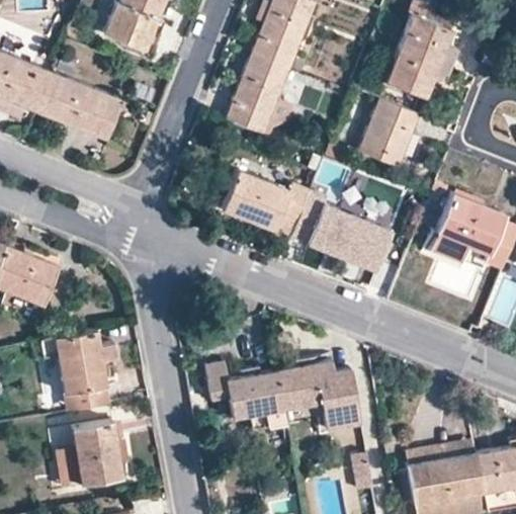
[(168,0),(121,0),(120,5),(114,3),(102,34),(143,50),(155,19),(160,21),(168,0)]
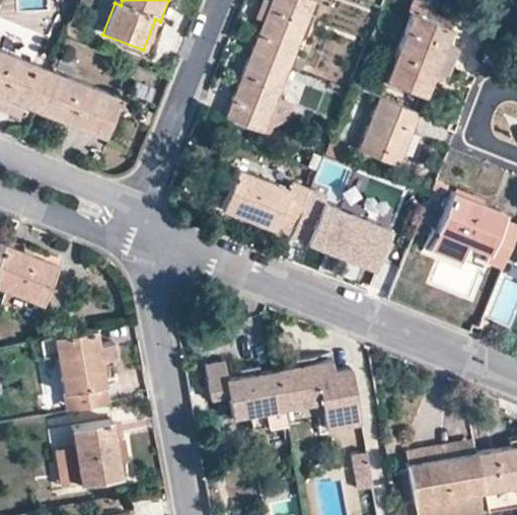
[(315,4),(305,0),(272,0),(271,3),(263,23),(250,55),(290,70),(295,60),(317,4),(315,4)]
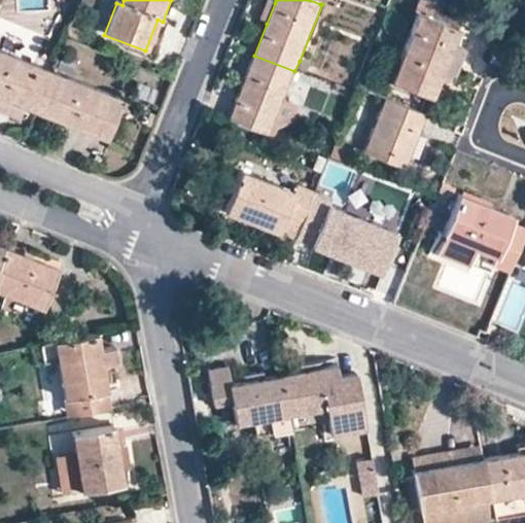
[(267,24),(275,3),(268,0),(259,22),(267,24)]
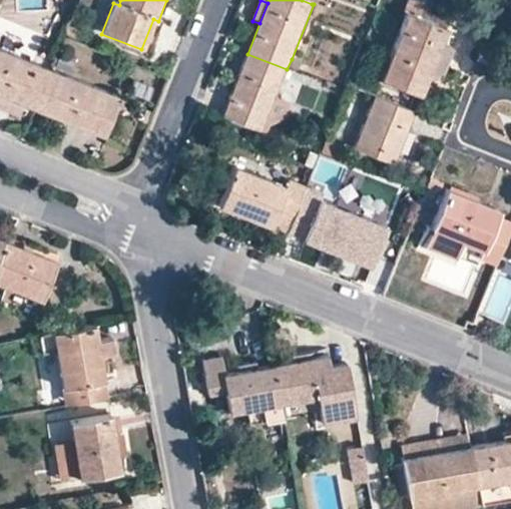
[(359,4),(351,1),(348,0),(334,0),(334,2),(357,11),(359,4)]
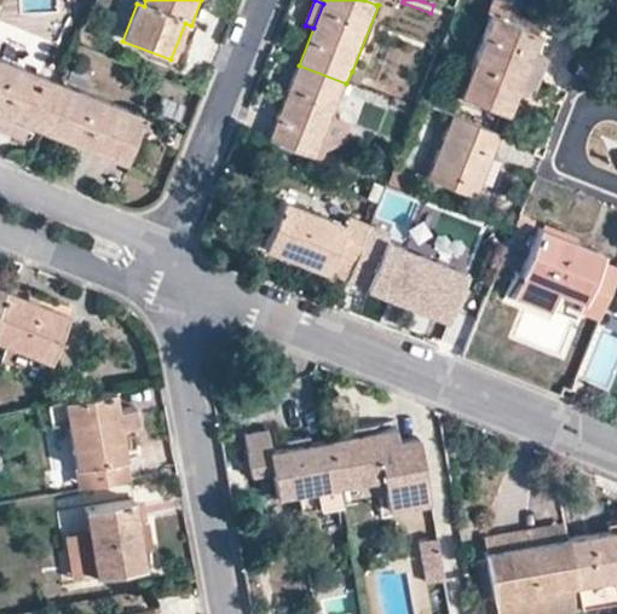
[(463,99),(509,117),(519,97),(530,100),(547,59),(536,54),(542,38),(495,18),(463,99)]
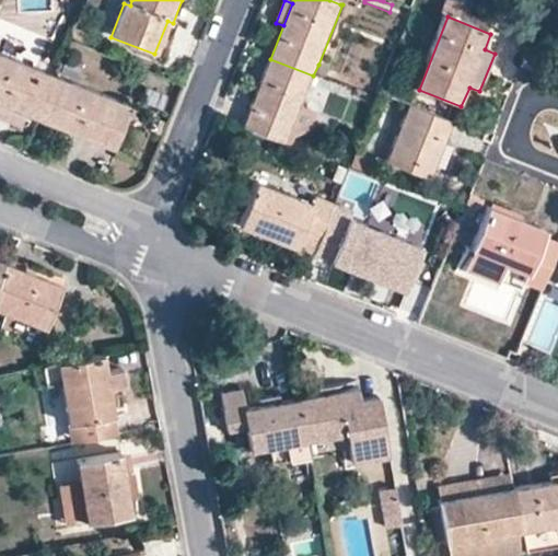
[(38,122),(56,78),(0,55),(0,106),(24,116),(38,122)]
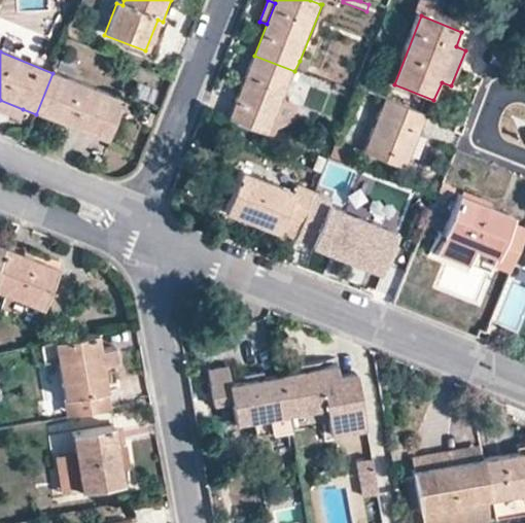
[(270,137),(294,71),(254,56),(230,119),(270,137)]
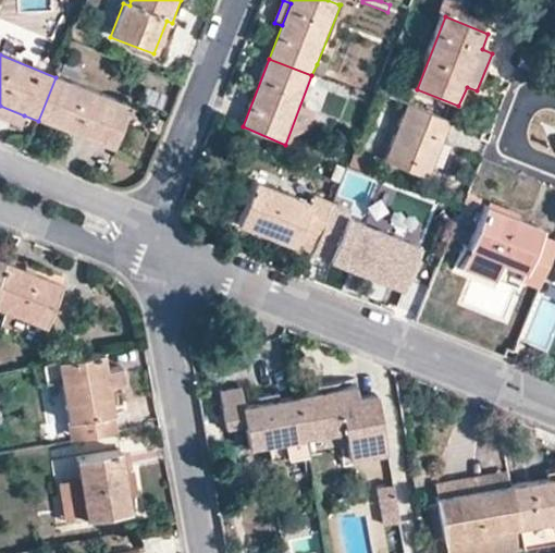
[(317,64),(311,75),(323,81),(329,71),(317,64)]
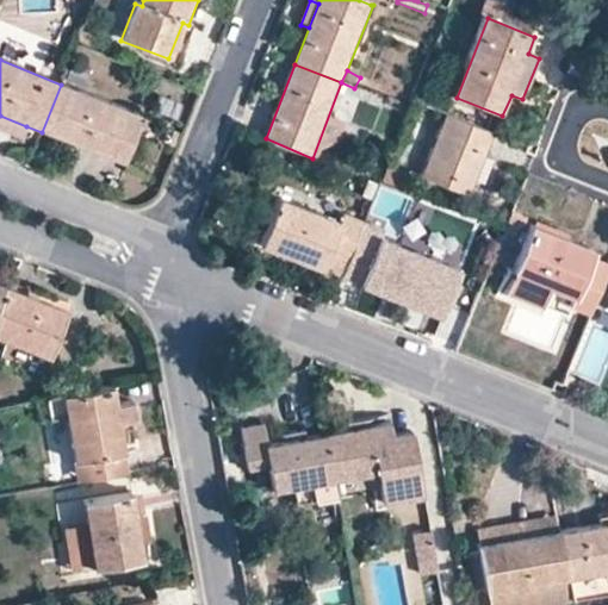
[(162,75),(154,72),(152,78),(160,81),(162,75)]
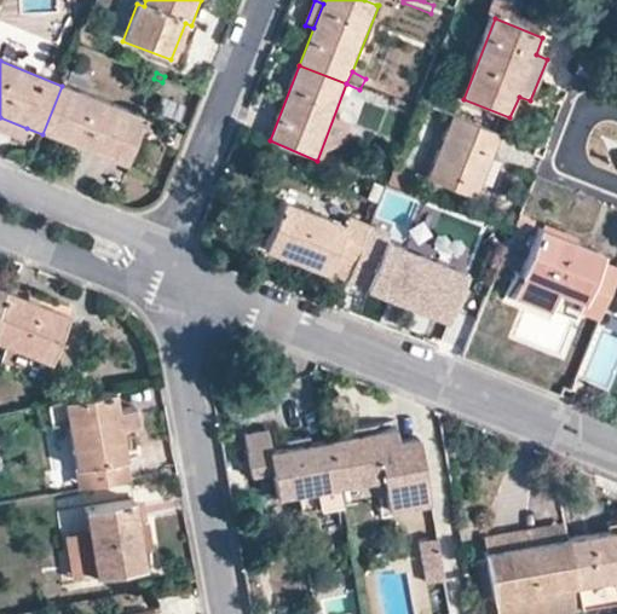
[(144,119),(62,86),(42,134),(125,168),(144,119)]
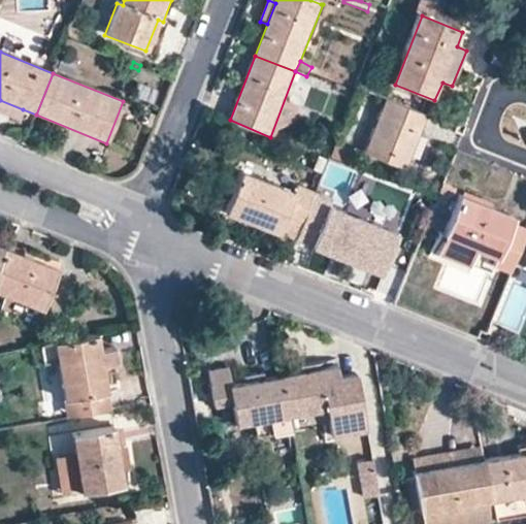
[(134,99),(155,106),(160,95),(138,86),(134,99)]
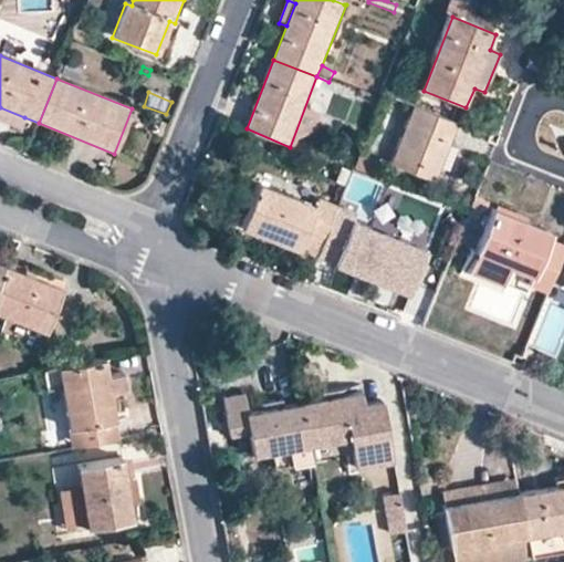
[(24,117),(0,107),(0,121),(20,128),(24,117)]
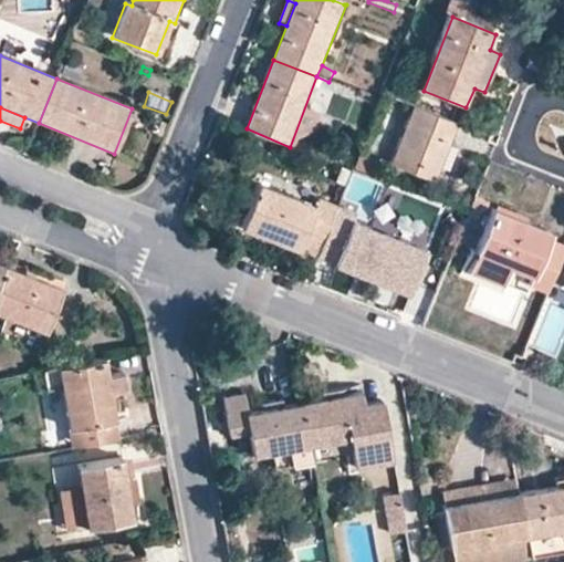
[(438,184),(459,127),(415,110),(393,165),(438,184)]
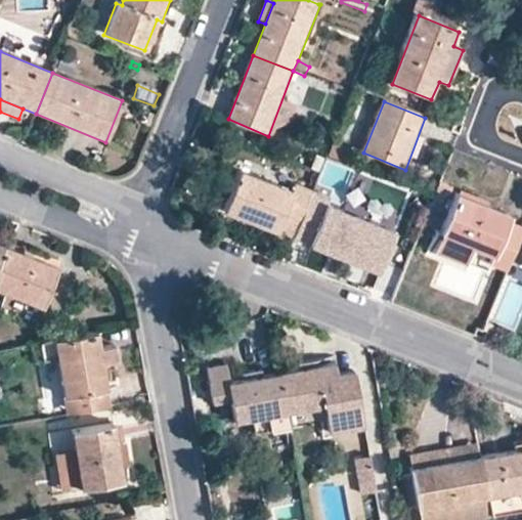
[(355,154),(333,145),(327,160),(359,172),(363,163),(353,159),(355,154)]
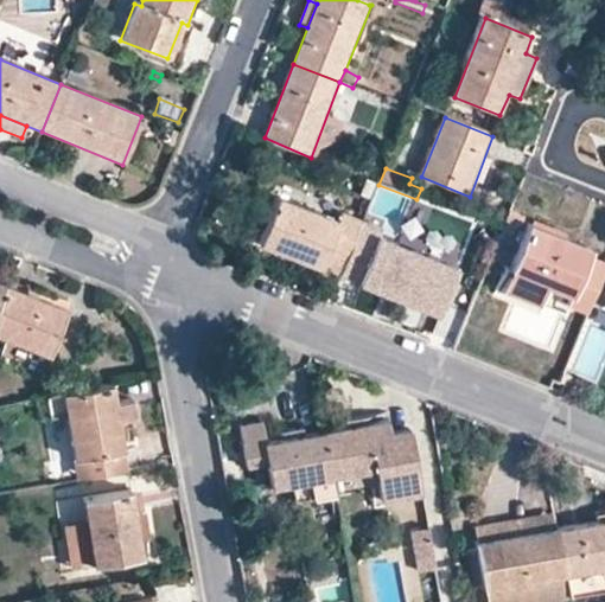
[(360,180),(352,196),(371,204),(377,187),(360,180)]
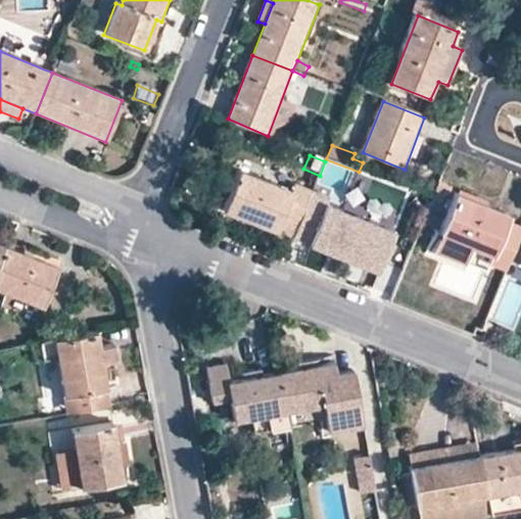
[(241,173),(225,214),(293,241),(295,235),(313,192),(296,186),(293,194),(241,173)]
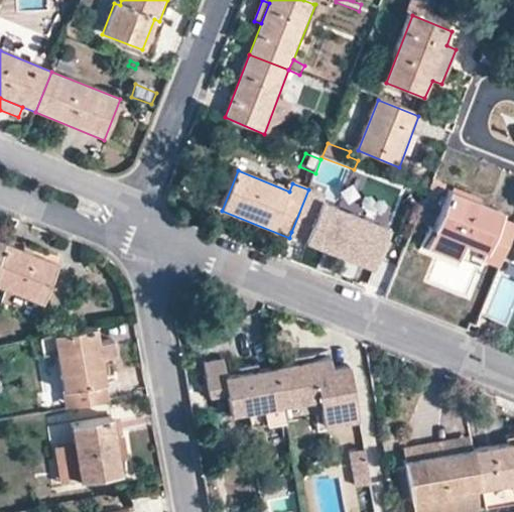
[(291,232),(289,237),(374,271),(389,232),(323,205),(326,197),(308,189),(291,232)]
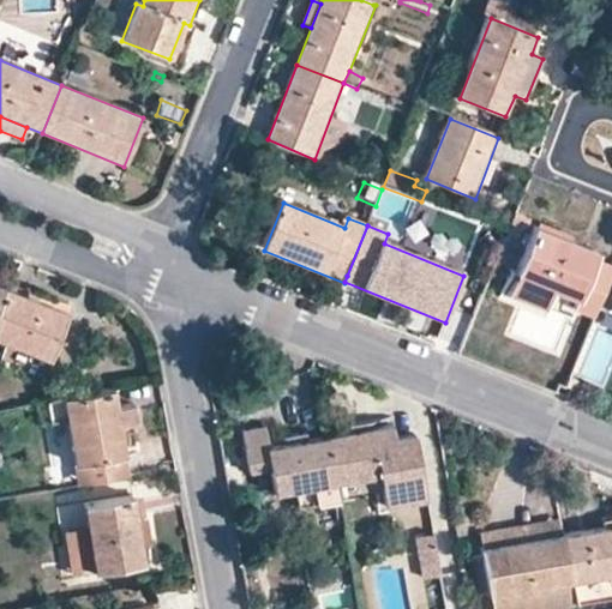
[(539,230),(511,296),(531,305),(534,296),(537,297),(541,287),(555,291),(580,302),(576,313),(595,320),(611,277),(611,266),(597,260),(600,253),(539,230)]
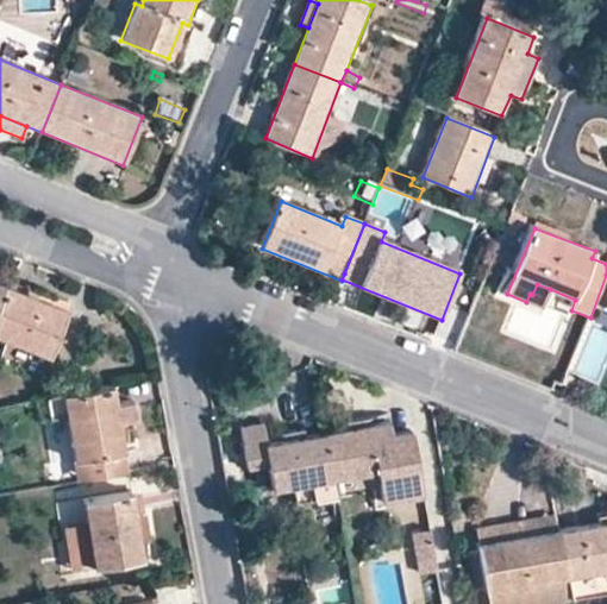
[(550,289),(537,284),(532,295),(530,294),(526,302),(542,309),(550,289)]
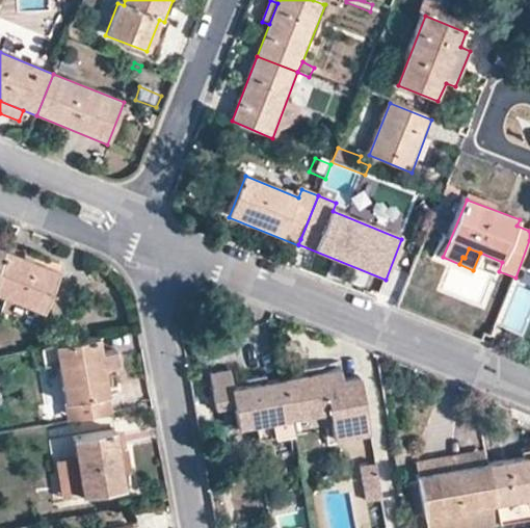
[(59,272),(4,251),(0,260),(0,295),(44,314),(59,272)]
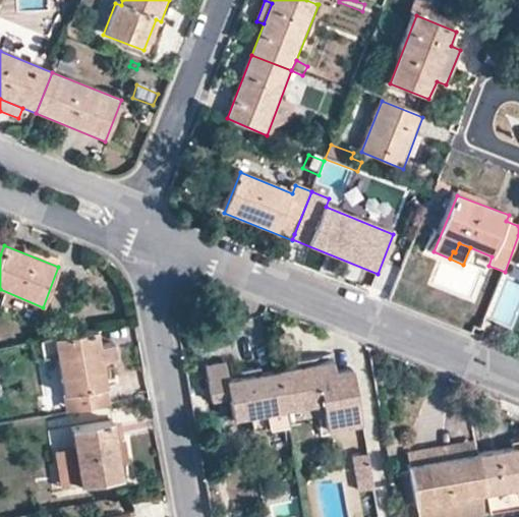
[(114,368),(111,349),(100,351),(98,334),(55,342),(58,359),(64,396),(67,415),(110,408),(107,389),(104,370),(114,368)]
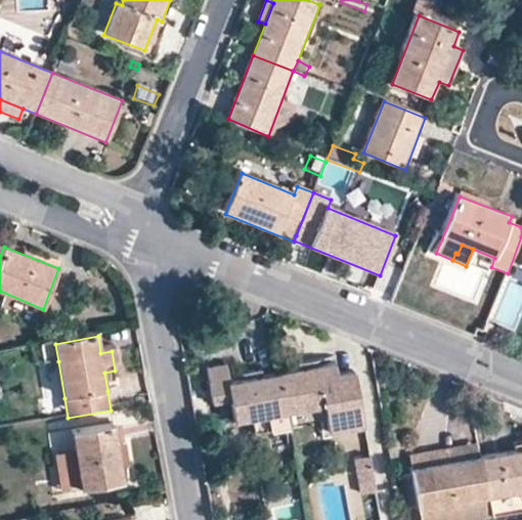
[(55,344),(42,346),(44,363),(58,361),(55,344)]
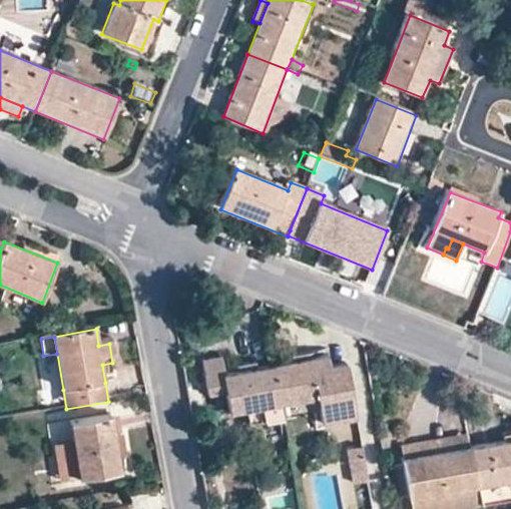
[(327,356),(275,367),(282,407),(316,401),(319,415),(320,425),(356,419),(346,365),(329,367),(327,356)]
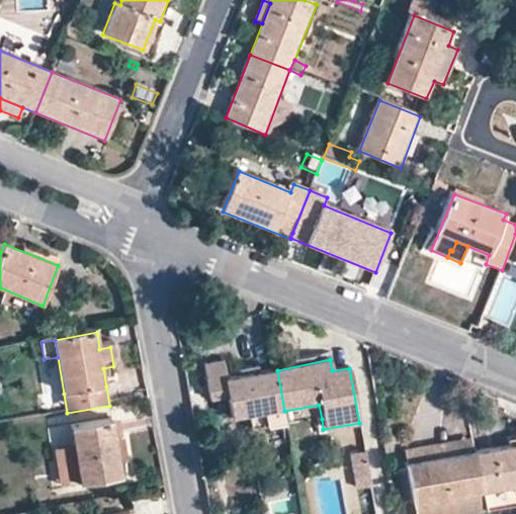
[(277,370),(226,380),(224,363),(205,366),(211,404),(230,399),(234,420),(250,417),(284,411),(277,370)]
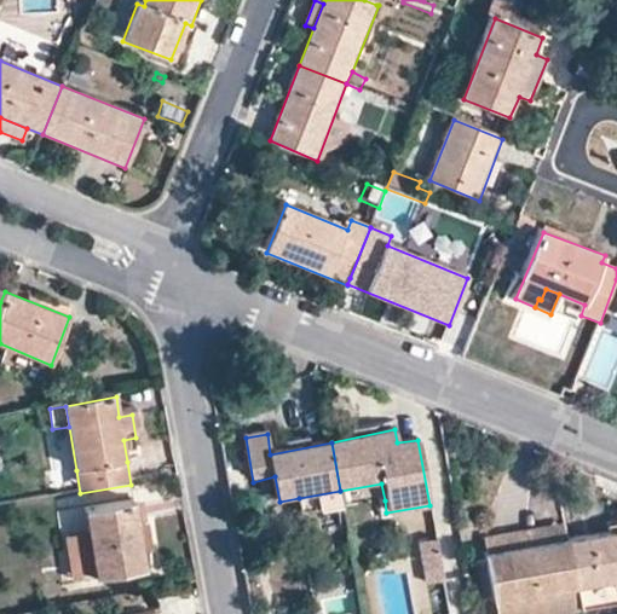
[(385,500),(381,484),(340,491),(344,508),(385,500)]
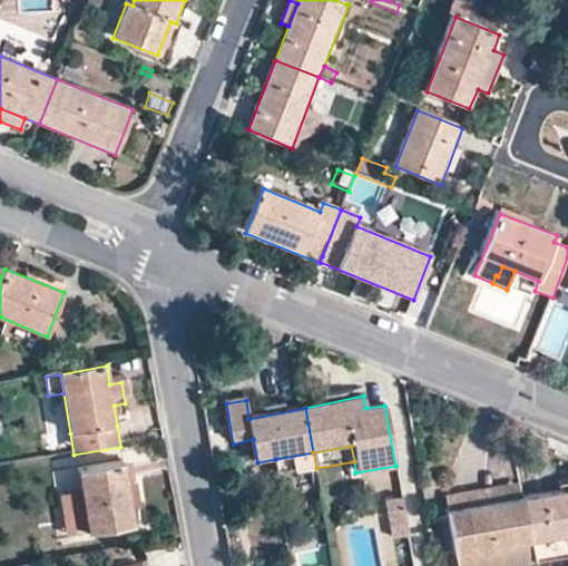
[(316,468),(313,452),(275,459),(278,475),(316,468)]
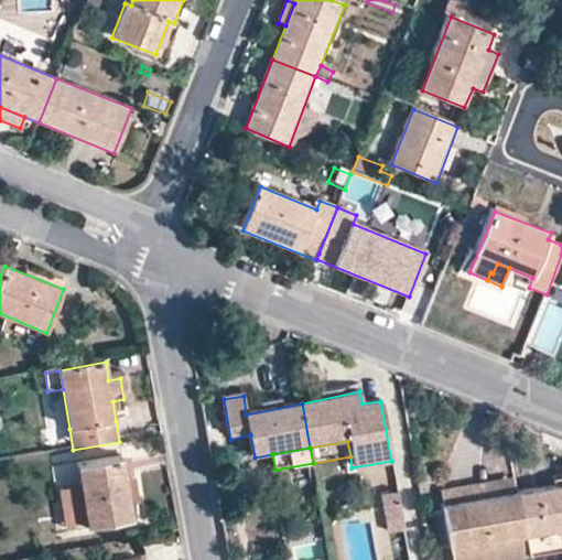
[(77,469),(88,528),(134,520),(123,461),(77,469)]
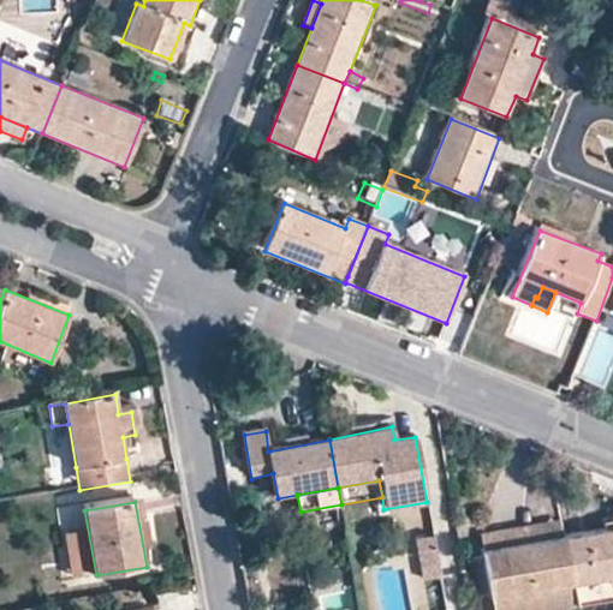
[(612,530),(564,539),(573,587),(612,579),(612,530)]
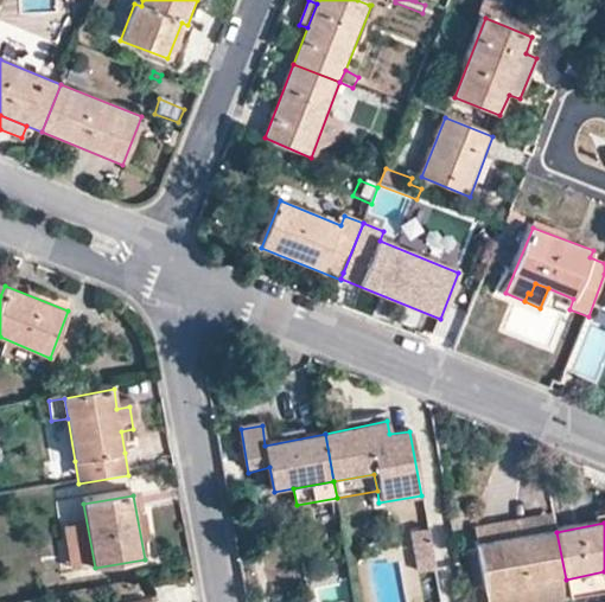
[(428,530),(411,533),(413,546),(431,543),(428,530)]
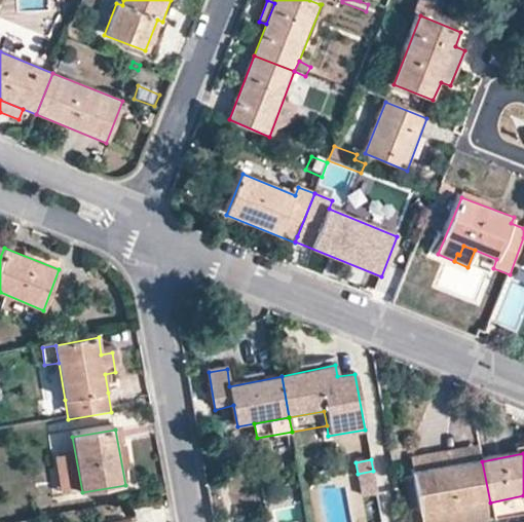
[(490,502),(482,461),(414,474),(421,515),(490,502)]
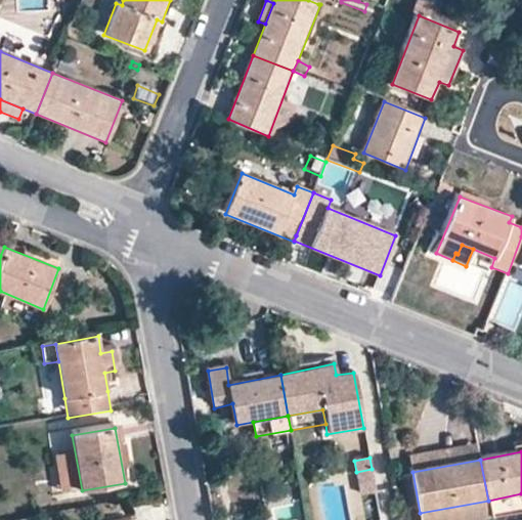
[(377,493),(372,469),(356,472),(361,496),(377,493)]
